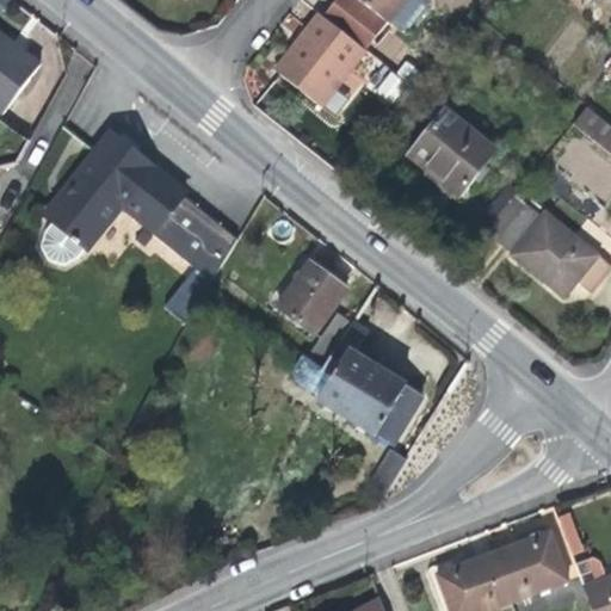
[(335,0),(322,18),(365,50),(387,22),(389,23),(392,20),(407,0),(335,0)]
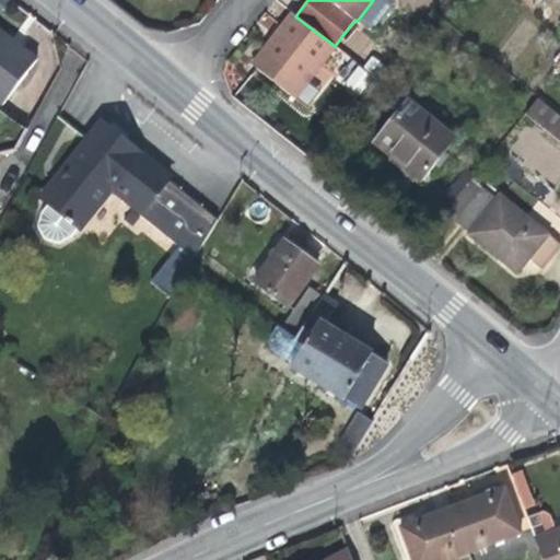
[(391,0),(373,0),(359,19),(369,26),(375,25),(392,6),(391,0)]
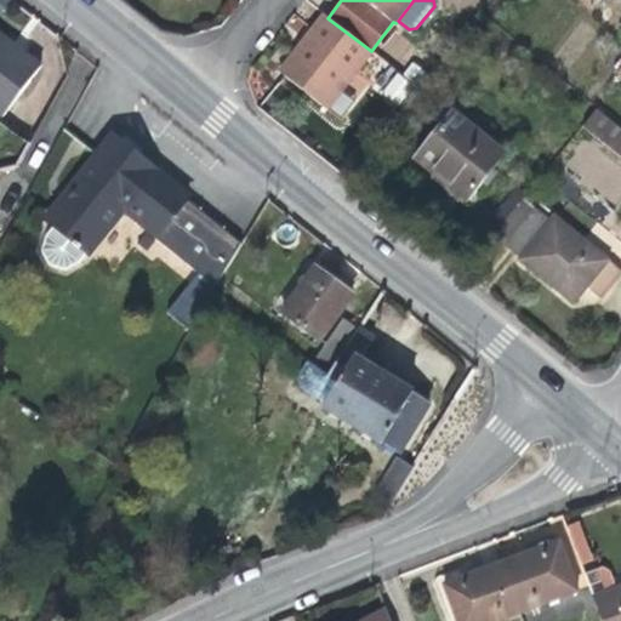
[(372,52),(371,51),(328,18),(323,13),(302,41),(279,70),(328,109),(329,107),(343,90),(372,52)]
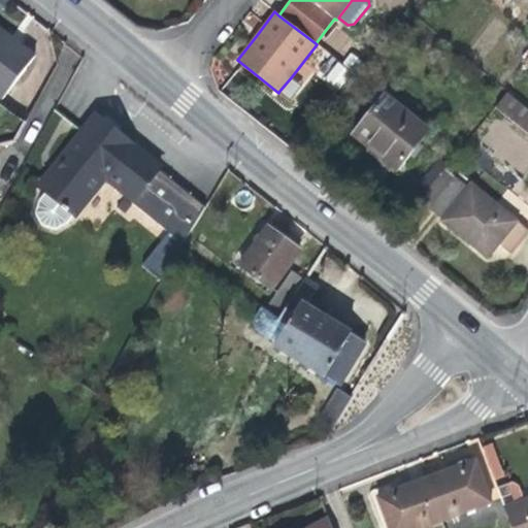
[(10,37),(0,29),(0,96),(3,99),(35,57),(10,37)]
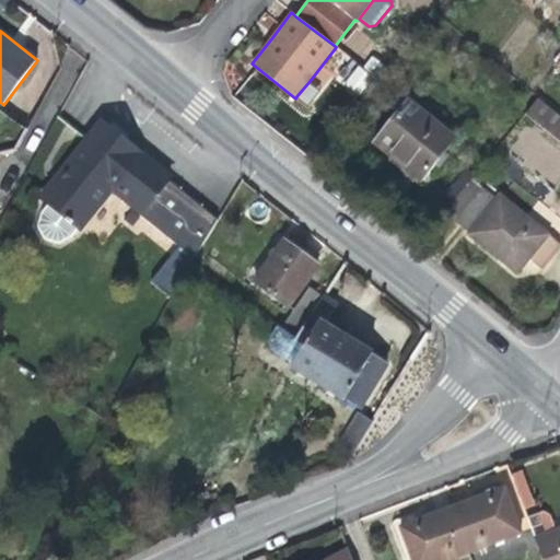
[(360,71),(347,86),(360,96),(372,81),(360,71)]
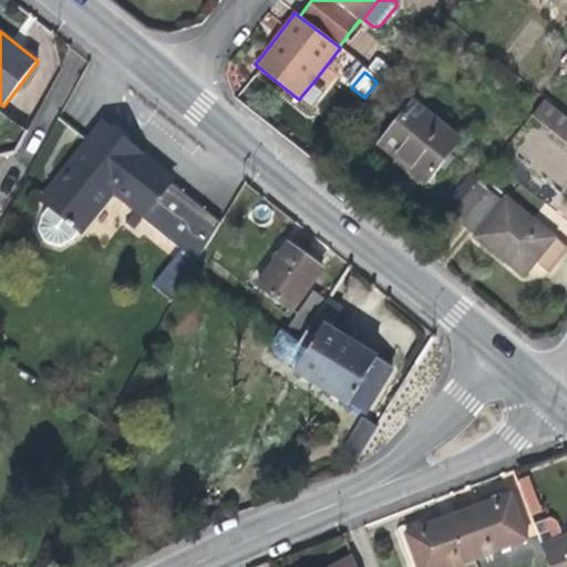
[(326,92),(313,82),(300,98),(312,107),(326,92)]
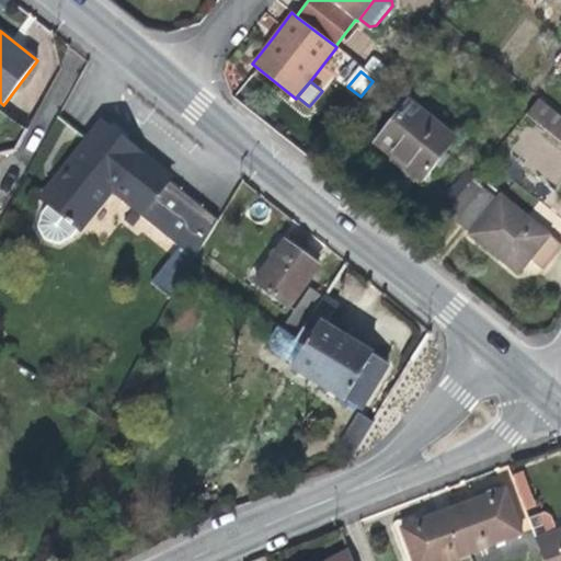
[(527,114),(560,142),(560,117),(539,100),(527,114)]
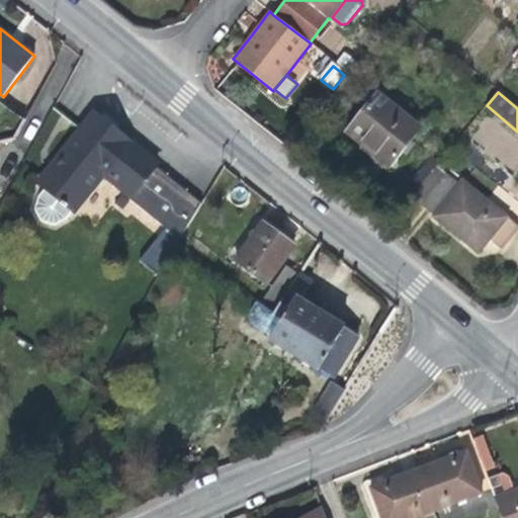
[(366,148),(390,166),(421,126),(378,93),(347,133),(366,148)]
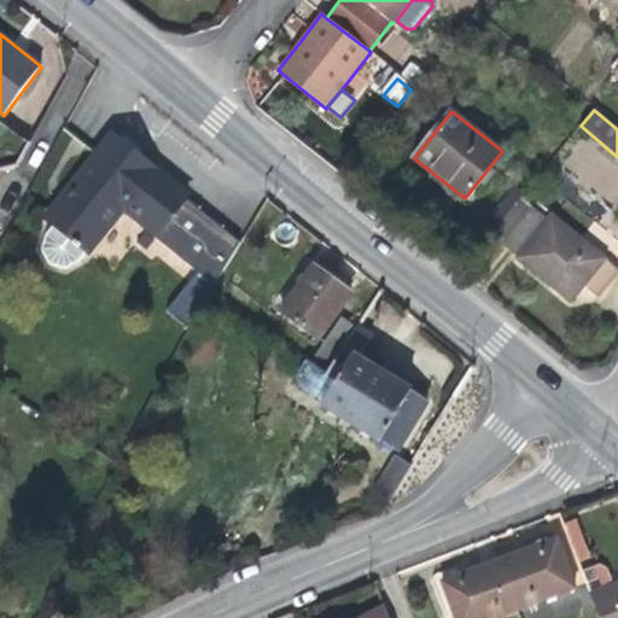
[(215,283),(238,240),(186,199),(187,196),(182,192),(182,188),(178,184),(174,185),(169,180),(169,176),(167,174),(163,172),(161,173),(149,163),(149,161),(124,140),(121,141),(112,134),(46,216),(54,223),(47,234),(42,248),(50,263),(65,268),(81,260),(88,251),(123,208),(157,234),(155,238),(215,283)]
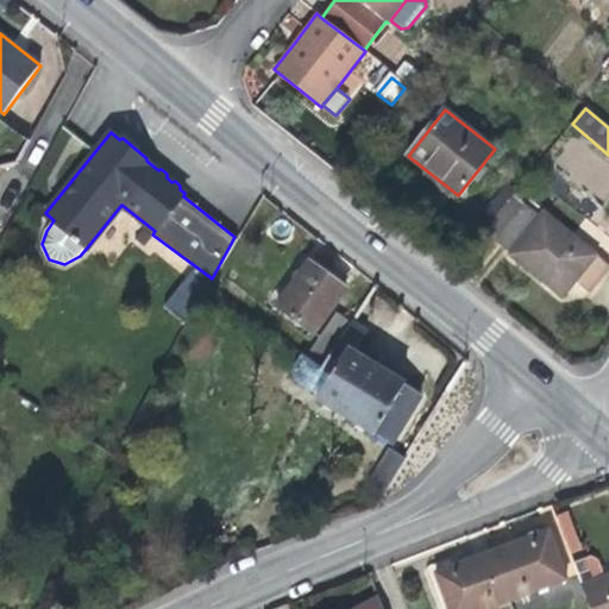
[(514,195),(484,231),(495,239),(525,203),(514,195)]
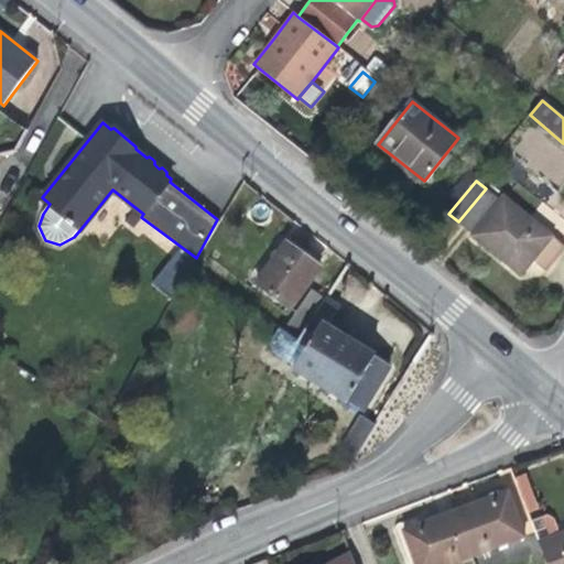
[(501,202),(505,198),(506,196),(490,183),(486,188),(501,202)]
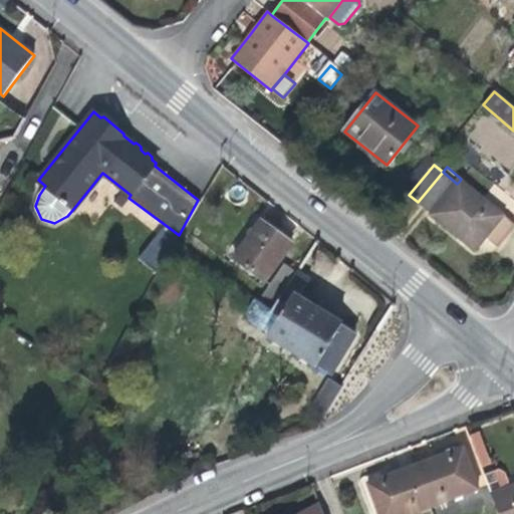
[(485,237),(503,215),(460,181),(457,184),(443,172),(418,202),(475,249),(485,237)]
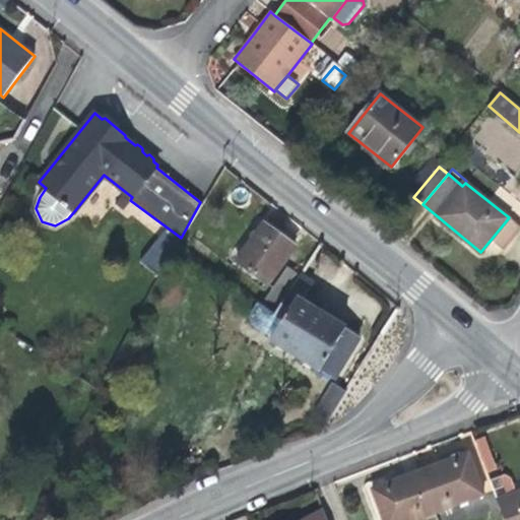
[(519,225),(509,217),(491,240),(504,250),(519,230),(519,225)]
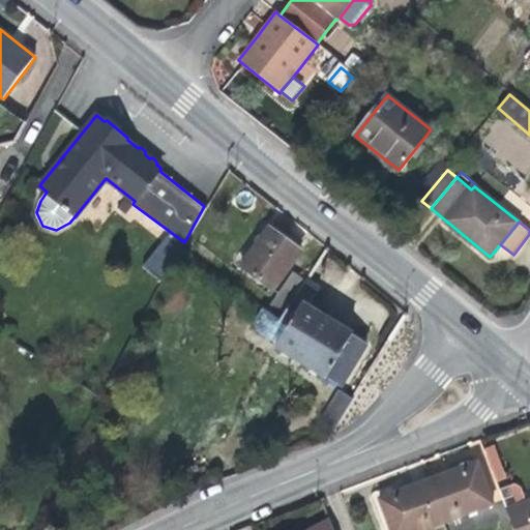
[(301,251),(282,237),(269,228),(241,266),(273,289),(301,251)]
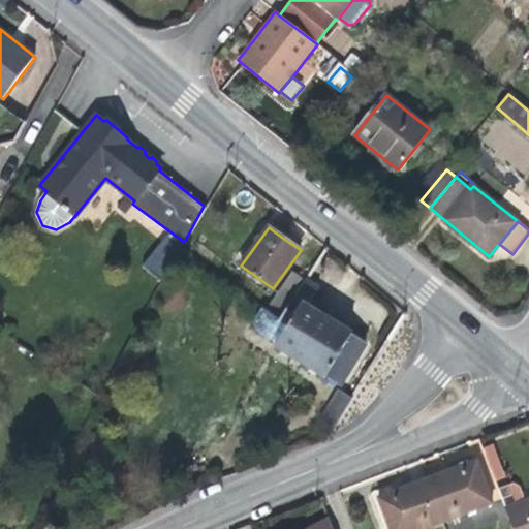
[(166,232),(143,266),(161,280),(186,247),(166,232)]
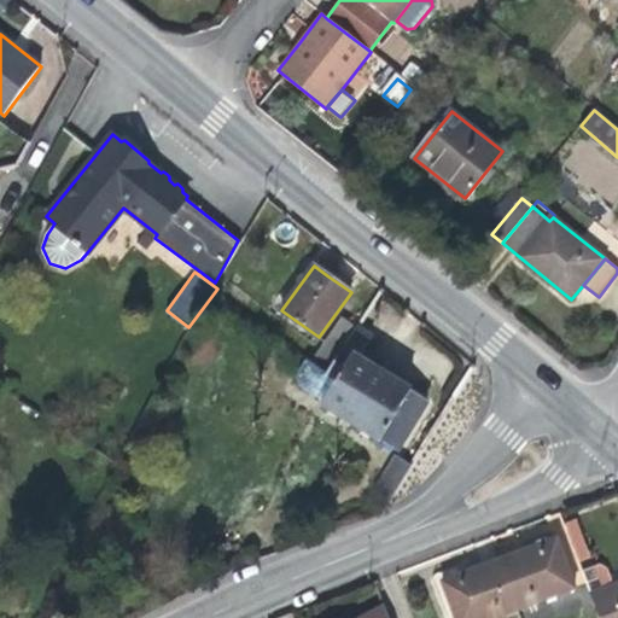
[(373,336),(357,325),(356,328),(340,316),(312,363),(308,361),(299,374),(298,378),(301,385),(324,401),(322,403),(379,441),(380,439),(398,450),(430,402),(410,391),(413,389),(389,374),(359,355),(373,336)]
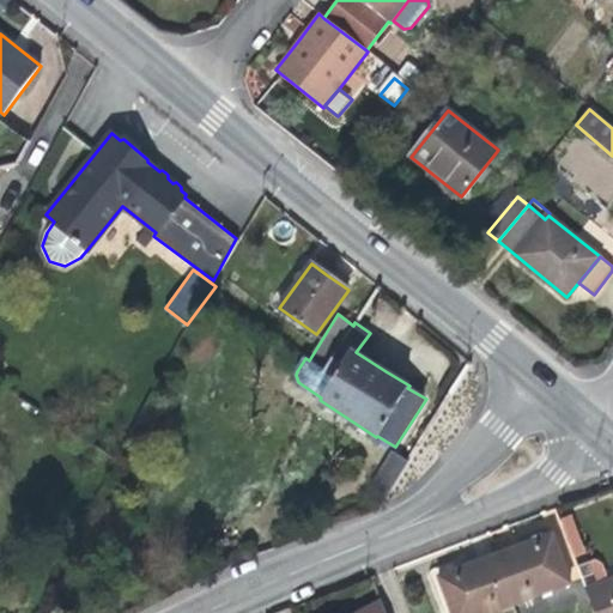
[(387,496),(408,462),(394,451),(371,487),(387,496)]
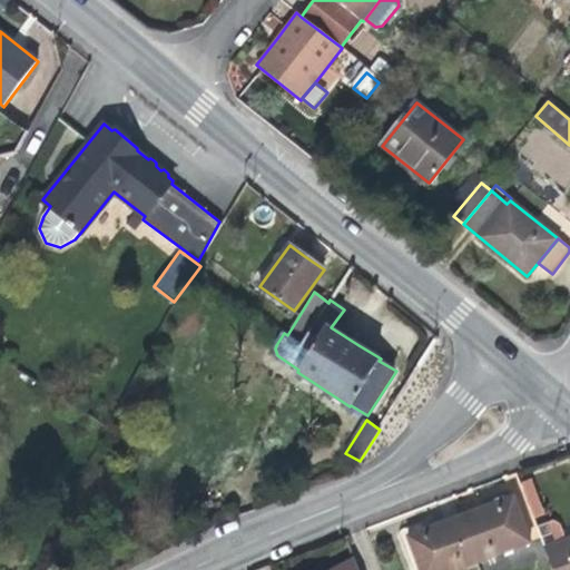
[(528,475),(520,478),(536,520),(543,517),(528,475)]
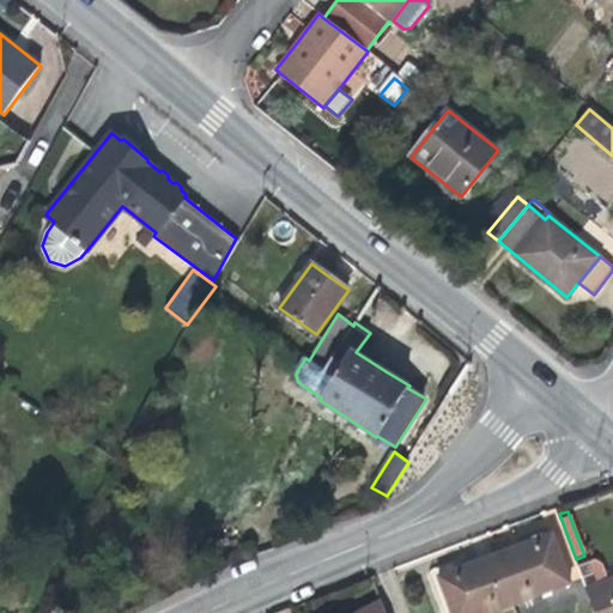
[(525,544),(496,554),(515,606),(571,584),(552,533),(525,544)]
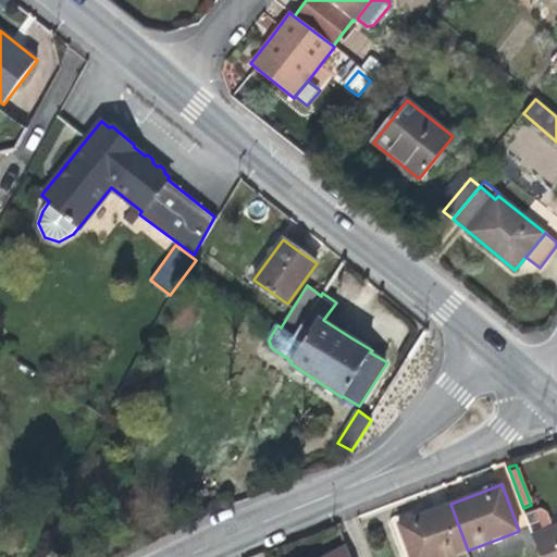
[(556,495),(531,505),(523,508),(532,534),(556,524),(556,495)]
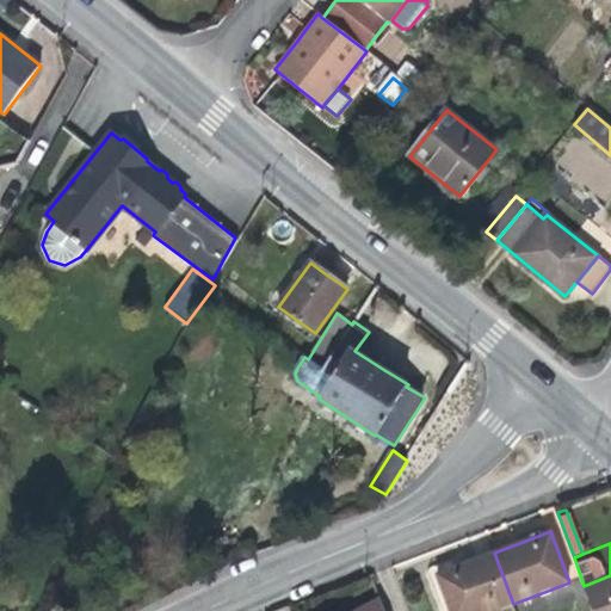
[(492,610),(513,604),(494,553),(466,563),(437,574),(450,610),(492,610)]
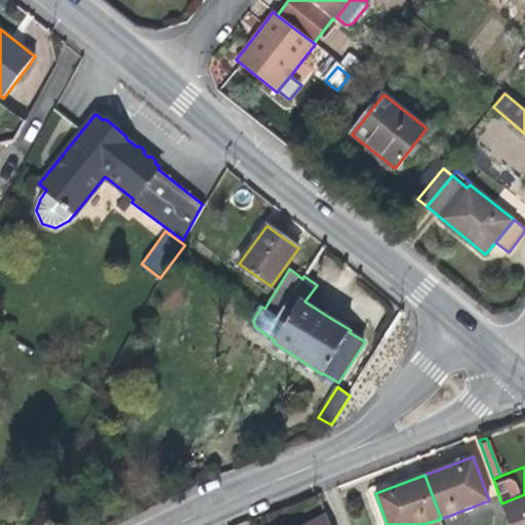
[(524,524),(524,494),(501,503),(509,524),(524,524)]
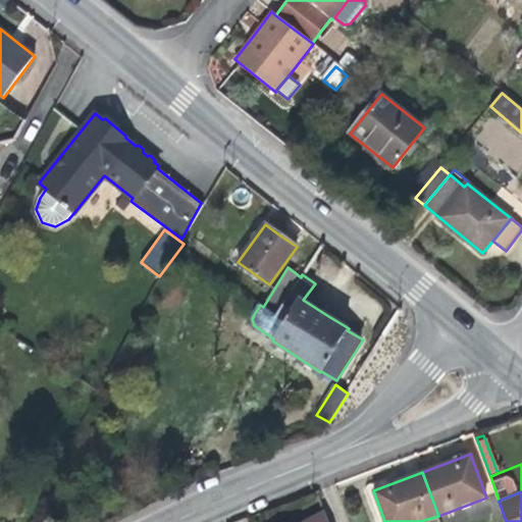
All buildings are outlined.
